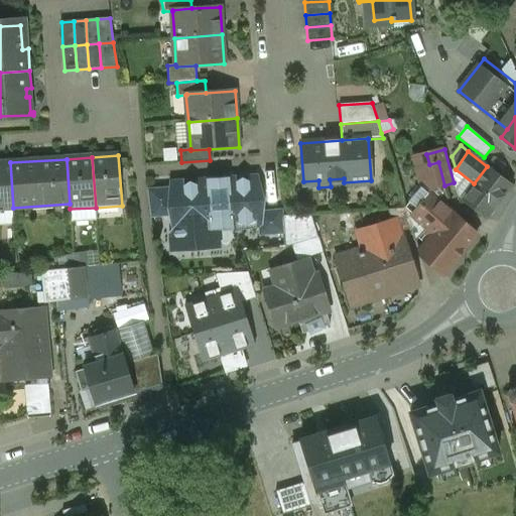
[(10,162),(0,162),(0,209),(13,208),(10,162)]
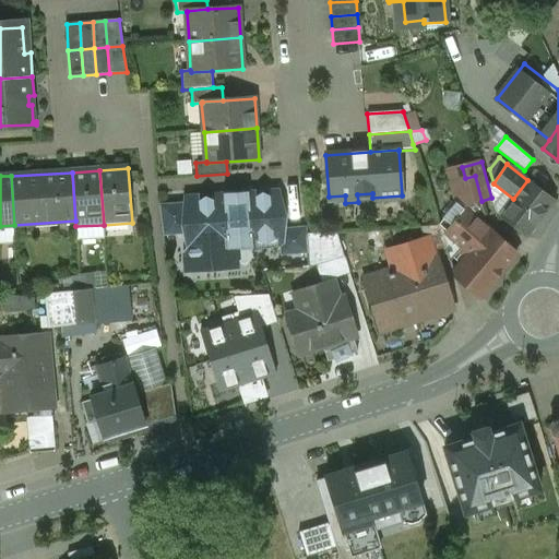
[(465,178),(451,182),(456,203),(447,215),(458,252),(466,258),(490,230),(480,221),(485,215),(482,201),(475,176),(465,178)]
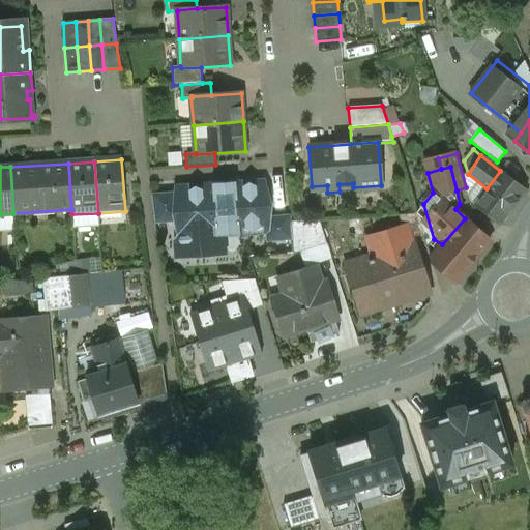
[(527,190),(500,171),(487,188),(474,205),(500,225),(527,190)]
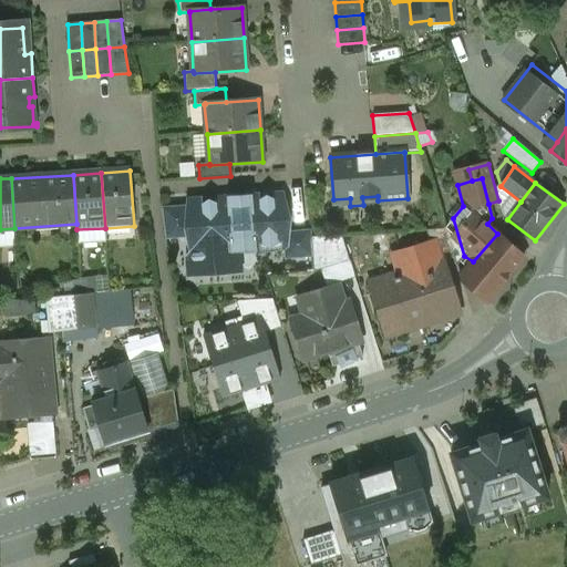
[(253,195),(226,197),(227,203),(216,204),(208,199),(203,205),(189,206),(192,237),(194,264),(200,264),(203,267),(214,270),(225,266),(227,261),(234,261),(234,254),(257,251),(256,245),(259,245),(260,251),(270,253),(280,249),(281,244),(284,244),(285,244),(285,233),(285,232),(287,227),(284,222),(281,199),(274,199),(266,196),(259,200),(253,202),(253,195)]
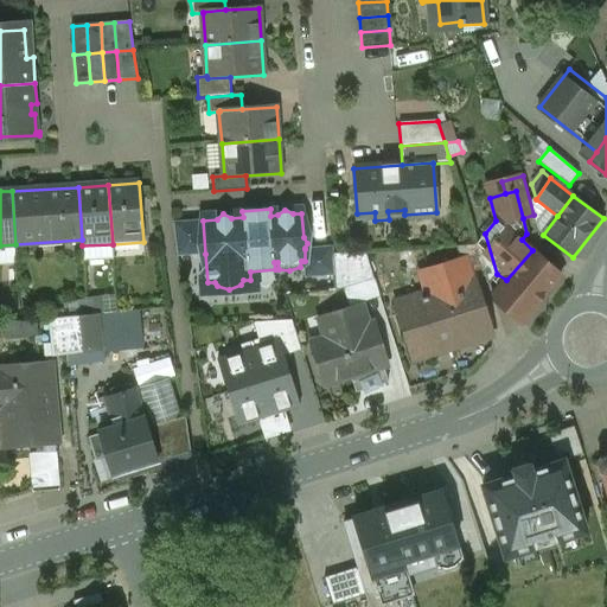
[(436,212),(404,215),(406,231),(438,229),(436,212)]
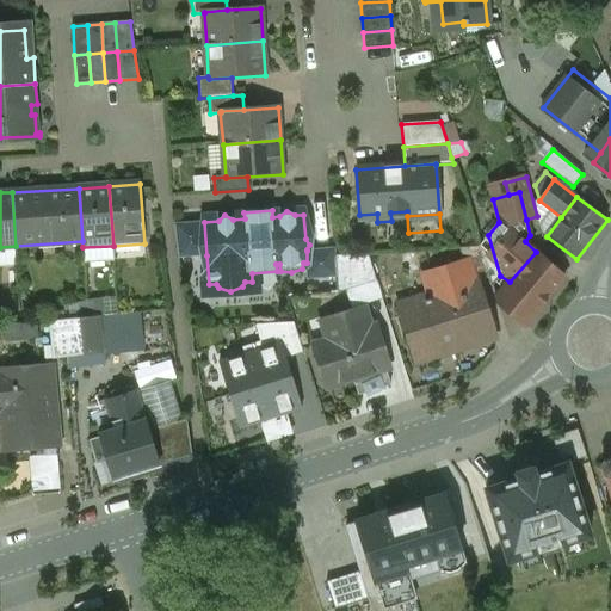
[(204,229),(176,232),(179,258),(207,255),(204,229)]
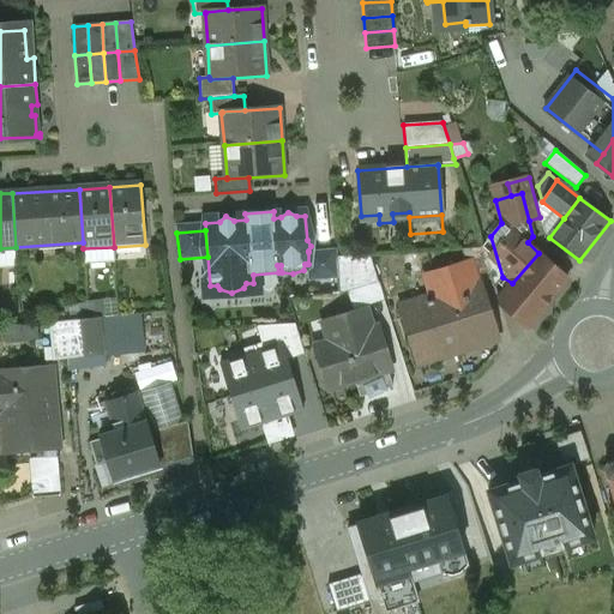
[(503,277),(491,236),(482,247),(482,250),(489,272),(494,288),(503,277)]
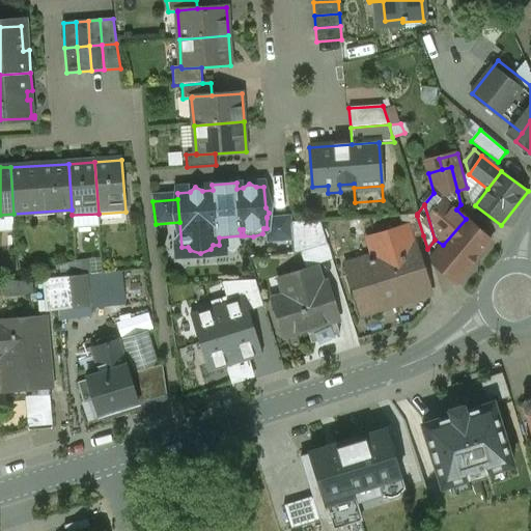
[(290,216),(267,218),(267,228),(266,228),(267,243),(292,241),(291,222),(290,216)]
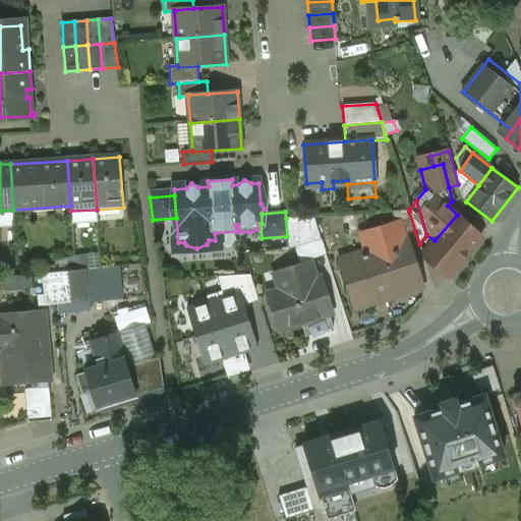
[(409,212),(393,213),(397,225),(400,224),(403,235),(415,231),(409,212)]
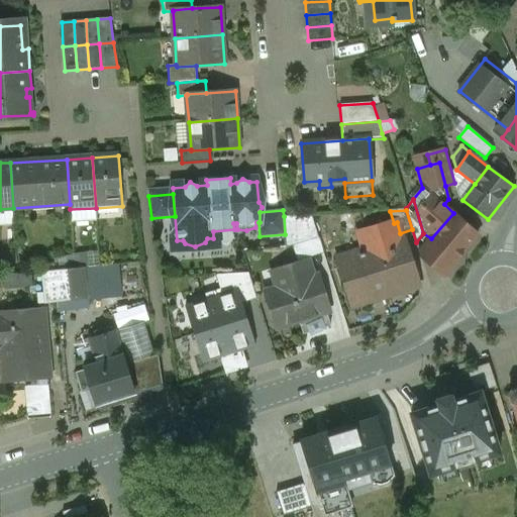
[(431,238),(426,245),(426,261),(443,276),(478,235),(453,213),(431,238)]
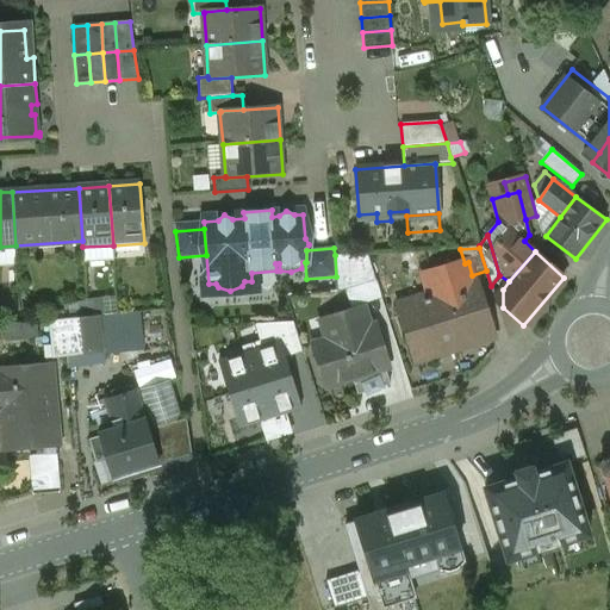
[(367,253),(335,255),(336,277),(337,293),(377,281),(367,253)]
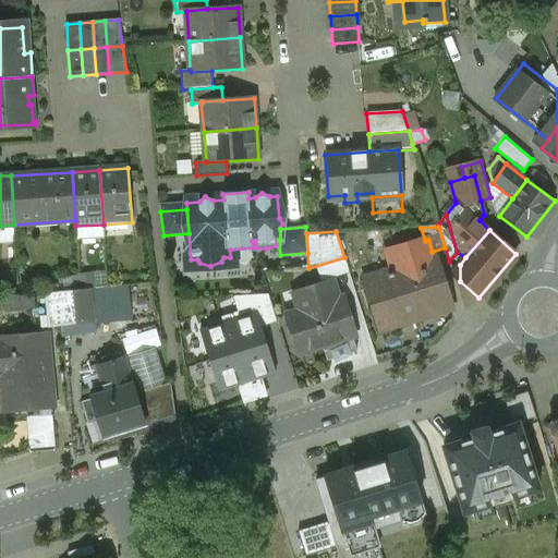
[(425,241),(392,251),(399,271),(387,275),(388,277),(368,282),(376,304),(374,305),(376,315),(381,322),(392,323),(448,304),(432,252),(428,240),(425,241)]
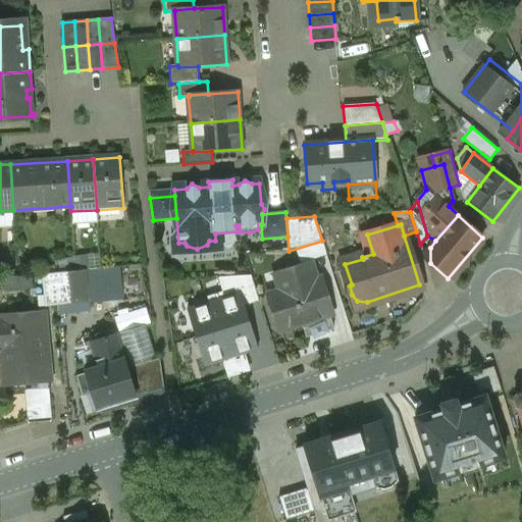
[(309,261),(281,270),(288,290),(269,295),(280,329),(302,323),(329,315),(330,314),(319,278),(315,280),(309,261)]
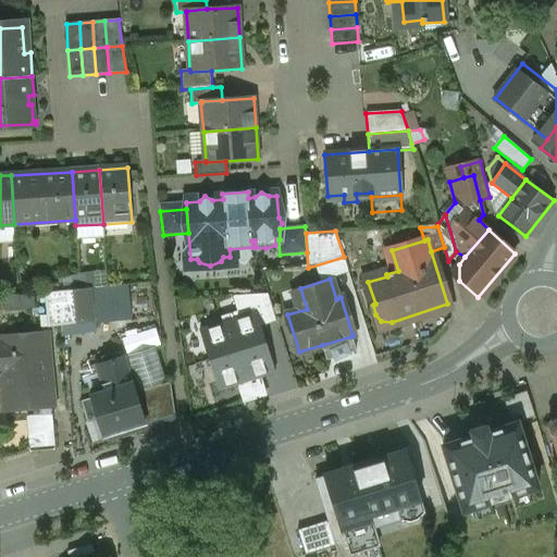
[(125,285),(91,288),(95,321),(109,320),(130,317),(125,285)]
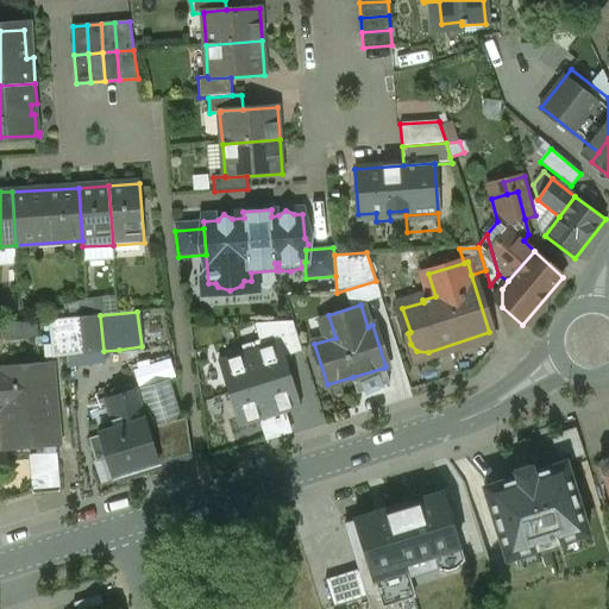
[(100,315),(49,320),(52,358),(104,351),(100,315)]
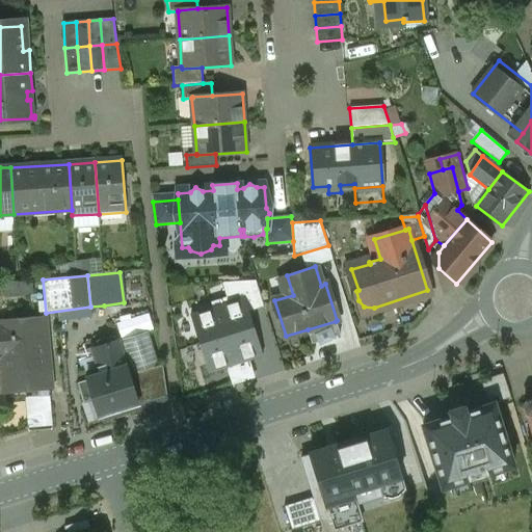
[(186,348),(198,393),(284,368),(281,357),(264,363),(248,310),(265,304),(257,275),(217,287),(221,302),(187,313),(196,345),(186,348)]
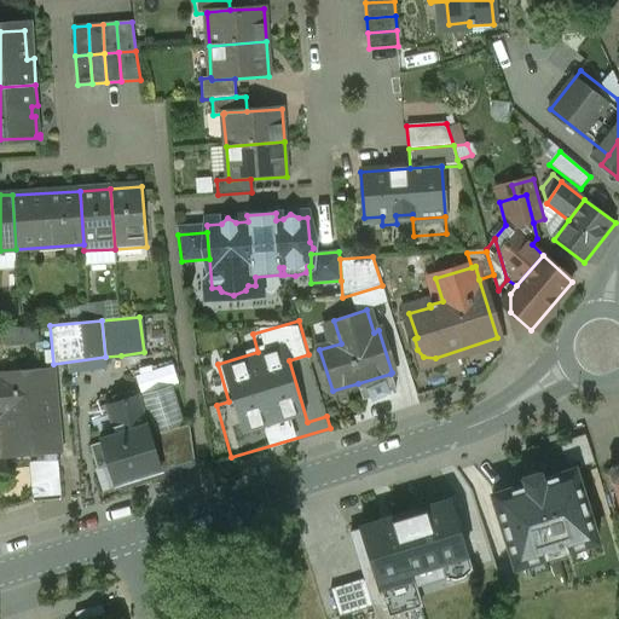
[(144,352),(121,356),(125,385),(157,380),(154,351),(144,352)]
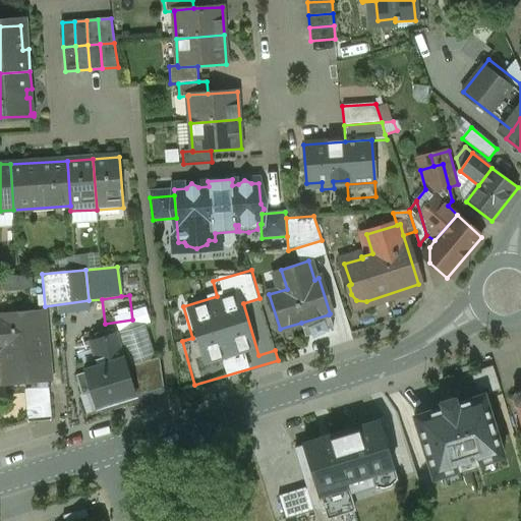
[(42,314),(0,317),(0,345),(0,346),(3,380),(47,375),(42,314)]
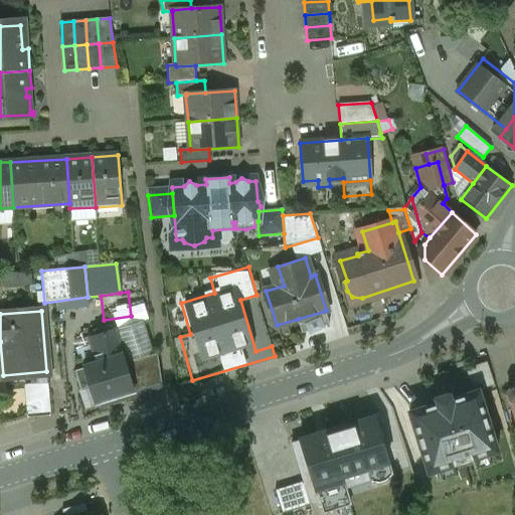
[(325,311),(298,319),(302,333),(310,331),(311,333),(322,328),(322,327),(329,325),(325,311)]
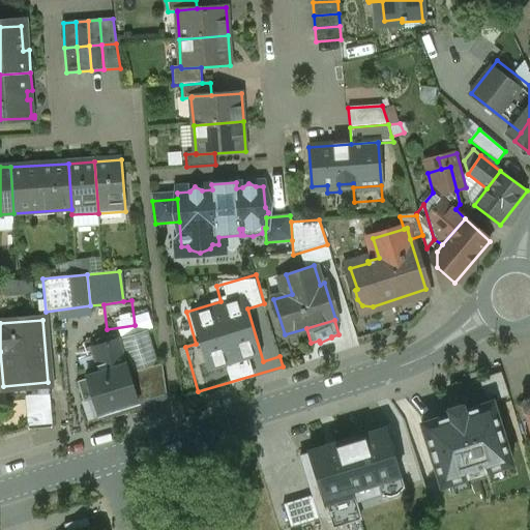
[(146,329),(117,337),(128,373),(157,363),(146,329)]
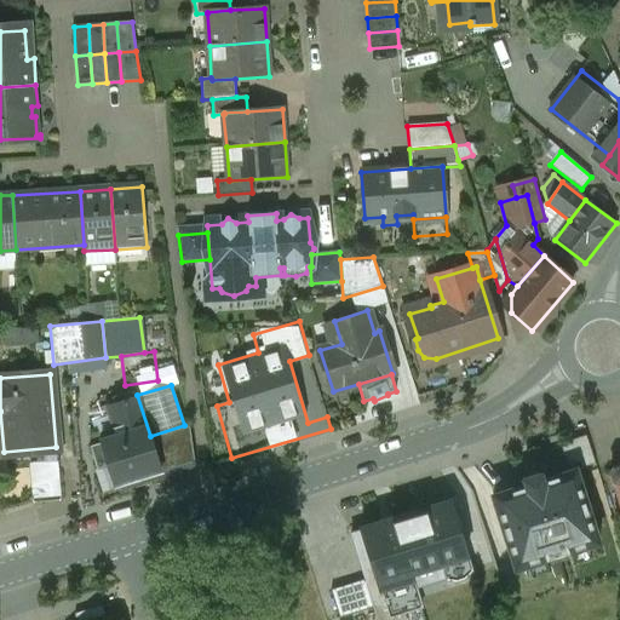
[(137,395),(104,406),(114,434),(99,438),(101,441),(89,445),(97,468),(108,464),(115,484),(161,469),(150,436),(137,395)]
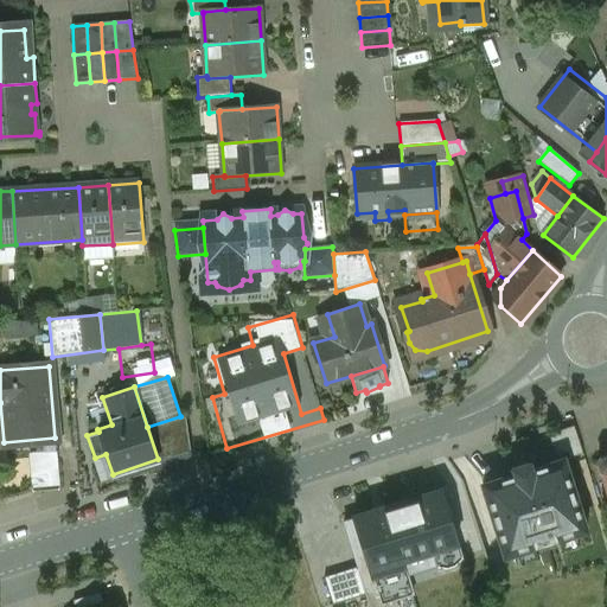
[(180,416),(147,427),(158,459),(190,448),(185,415),(180,416)]
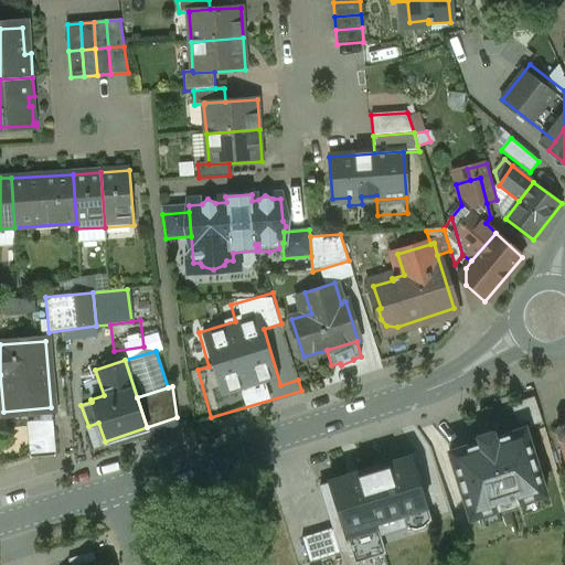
[(479,444),(449,452),(470,520),(546,497),(525,428),(496,438),(494,433),(477,437),(479,444)]
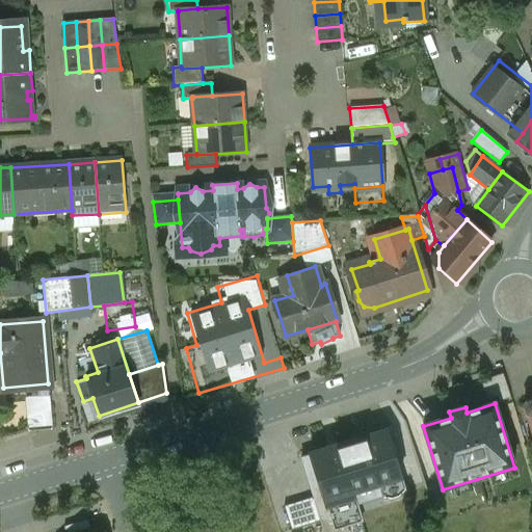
[(387,431),(311,455),(326,504),(318,506),(325,531),(347,531),(345,527),(361,522),(353,499),(380,490),(382,498),(392,498),(398,496),(405,488),(387,431)]
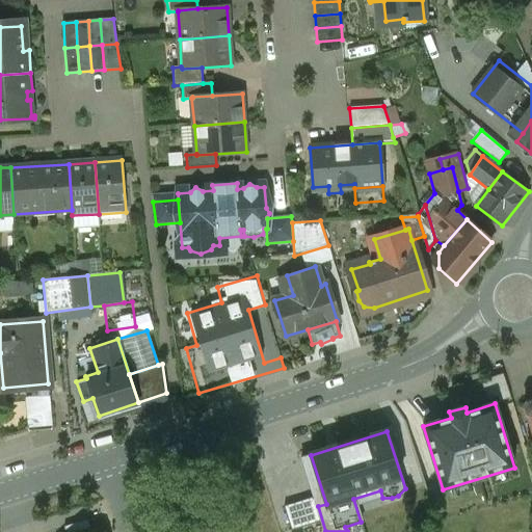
[(87,520),(64,527),(65,531),(77,531),(90,528),(87,520)]
